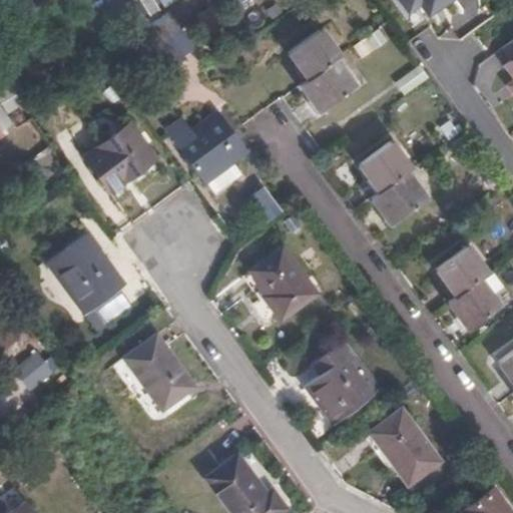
[(134,0),(110,0),(109,1),(130,30),(147,17),(134,0)]
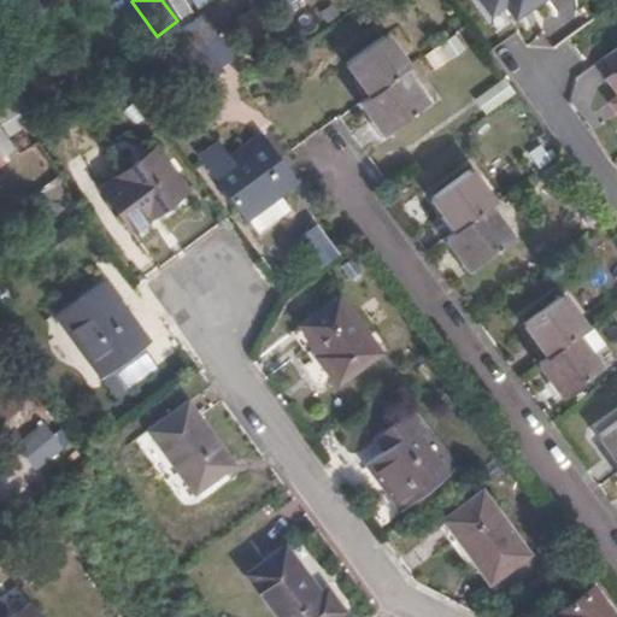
[(541,0),(474,0),(487,16),(498,7),(510,23),(541,0)]
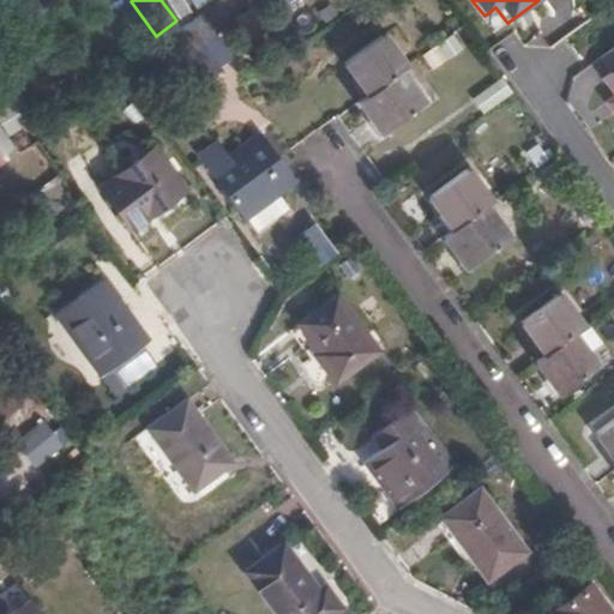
[(265,1),(247,11),(254,24),(272,13),(265,1)]
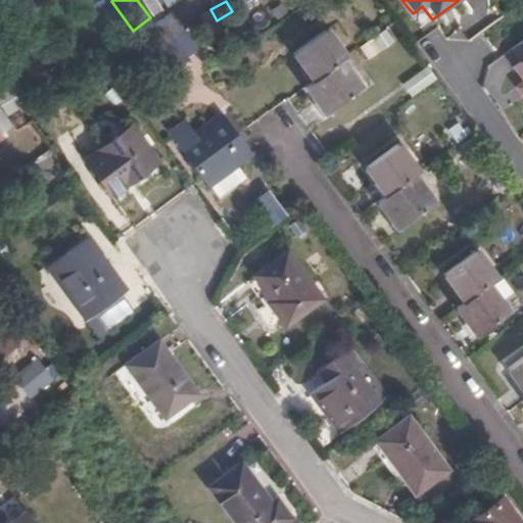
[(232,14),(222,19),(226,28),(236,21),(232,14)]
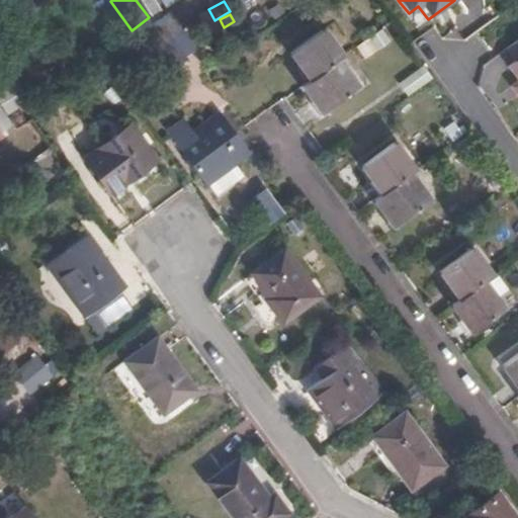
[(183,49),(163,23),(153,33),(173,58),(183,49)]
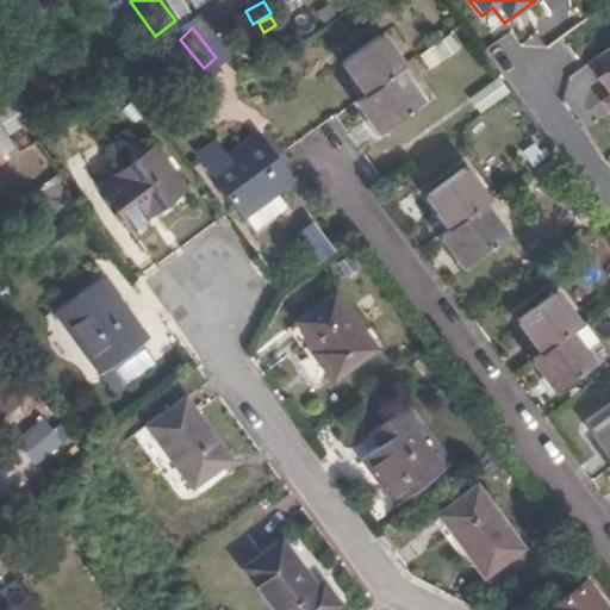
[(429,69),(460,49),(449,33),(418,54),(429,69)]
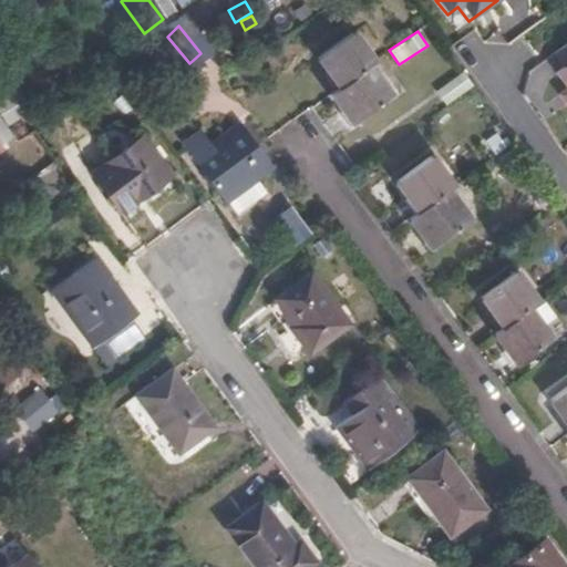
[(367,71),(373,66),(351,34),(317,60),(339,91),(329,98),(350,127),(389,102),(367,71)]
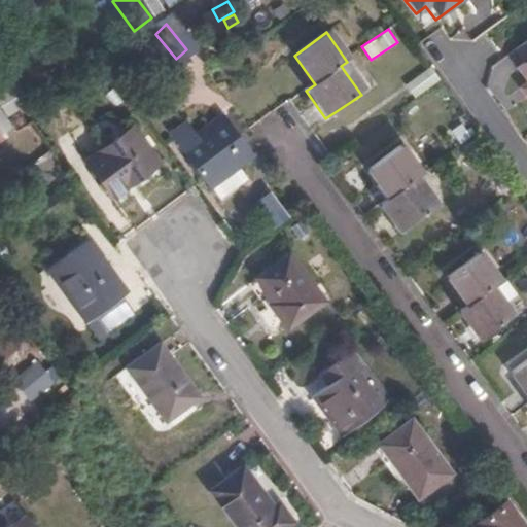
[(526,39),(510,54),(519,65),(526,58),(526,39)]
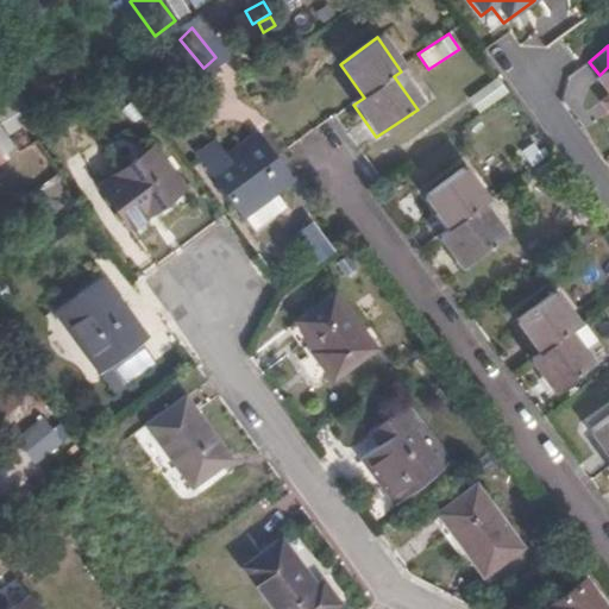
[(608,69),(590,82),(608,108),(608,69)]
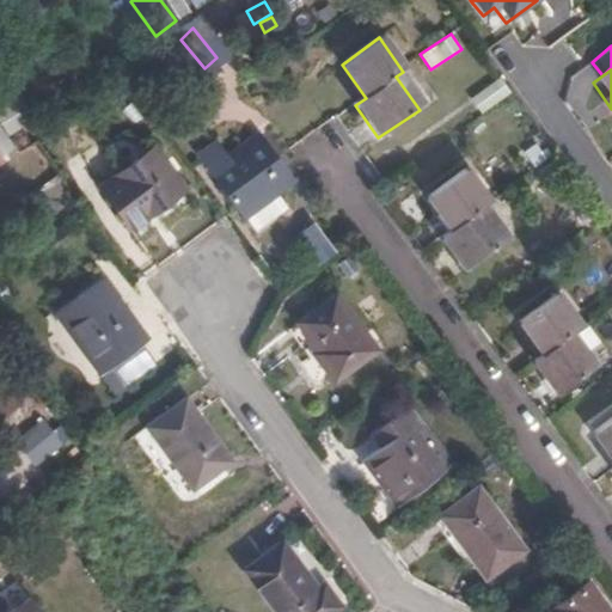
[(255,135),(221,155),(256,204),(291,183),(255,135)]
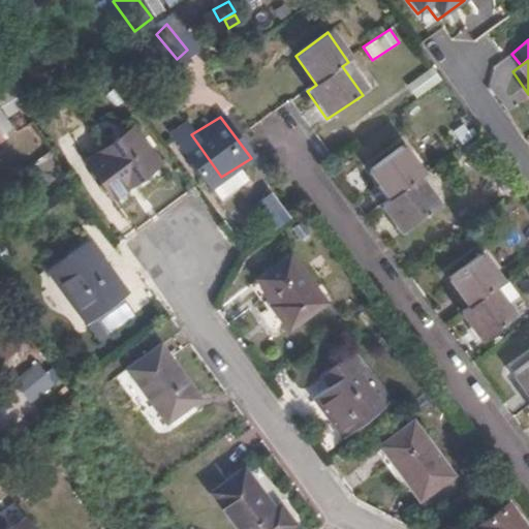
[(158,154),(132,120),(87,156),(113,188),(158,154)]
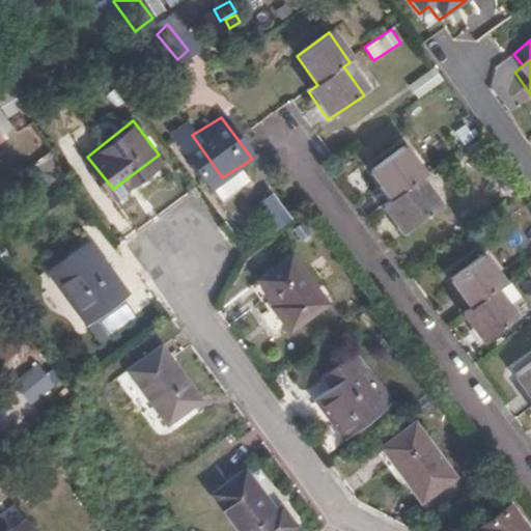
[(222,177),(192,135),(177,139),(208,179),(222,177)]
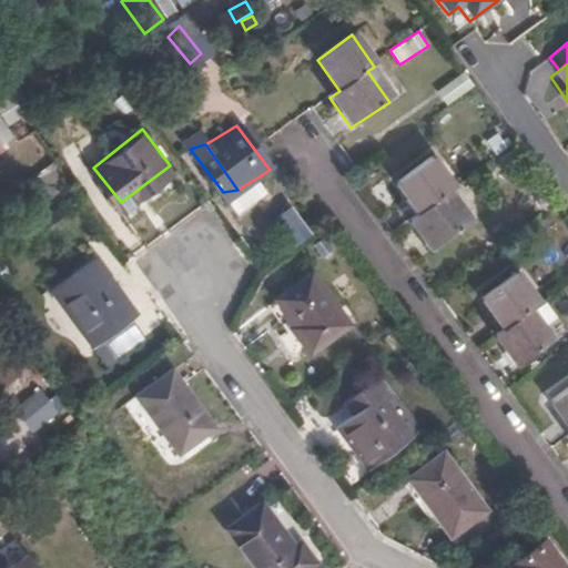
[(452,193),(458,189),(435,158),(398,183),(421,215),(412,222),(433,252),(473,223),(452,193)]
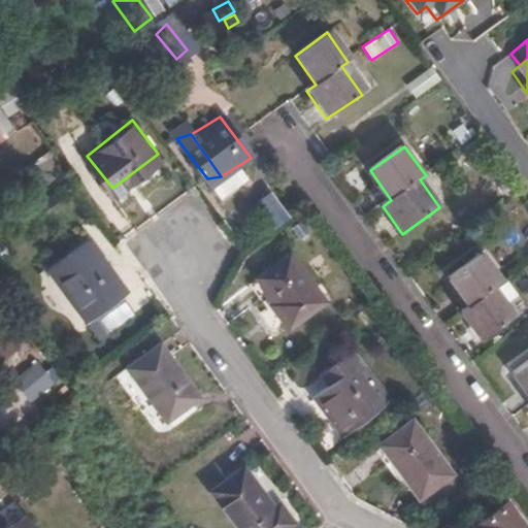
[(253,202),(271,230),(288,219),(269,192),(253,202)]
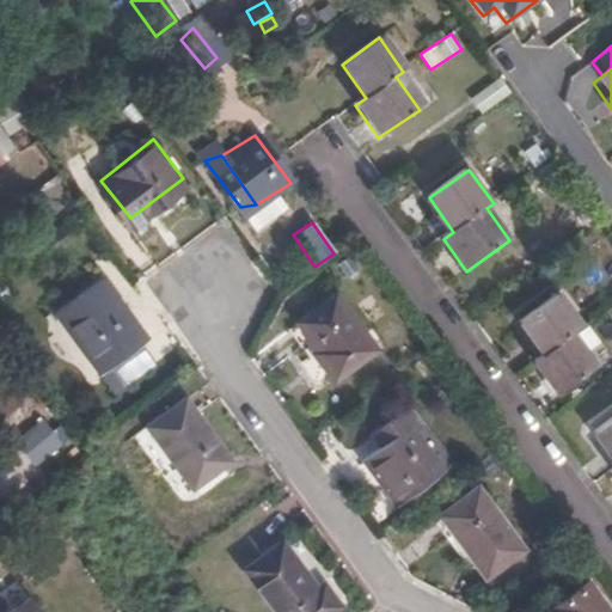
[(148,340),(99,276),(51,314),(99,377),(148,340)]
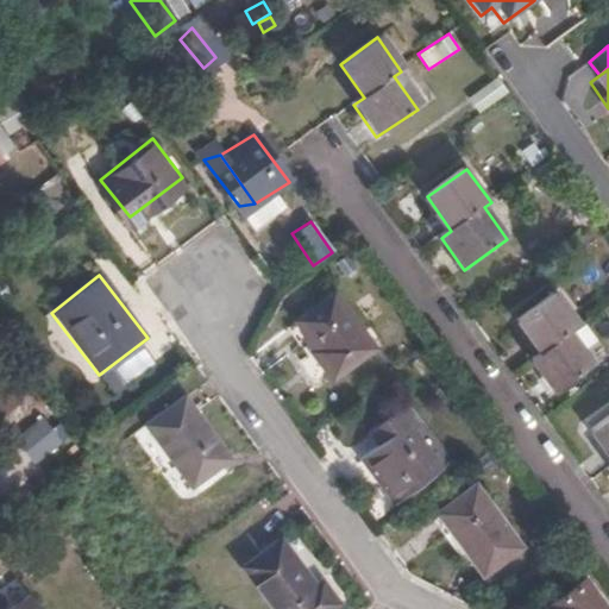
[(581,327),(589,320),(566,287),(522,316),(547,350),(538,357),(562,389),(603,360),(581,327)]
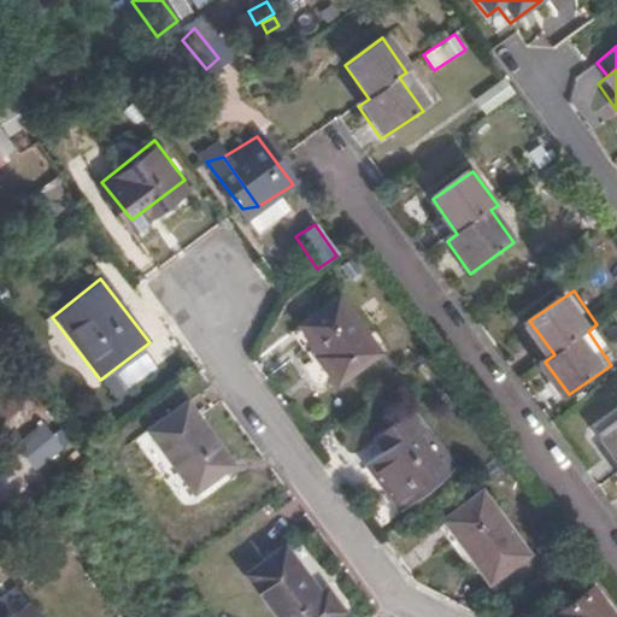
[(380,353),(338,297),(301,323),(322,352),(316,357),(336,383),(380,353)]
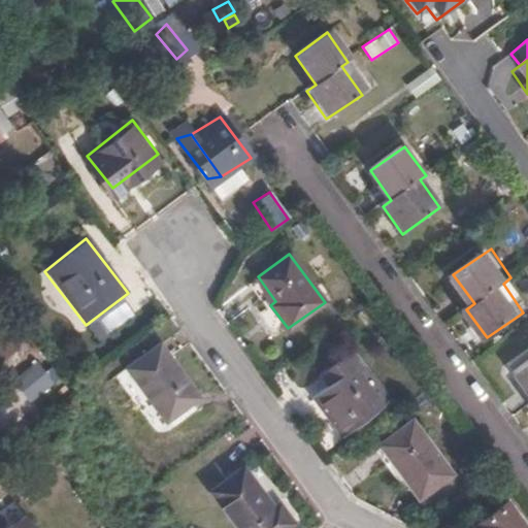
[(0,359),(18,349),(8,334),(0,338),(0,359)]
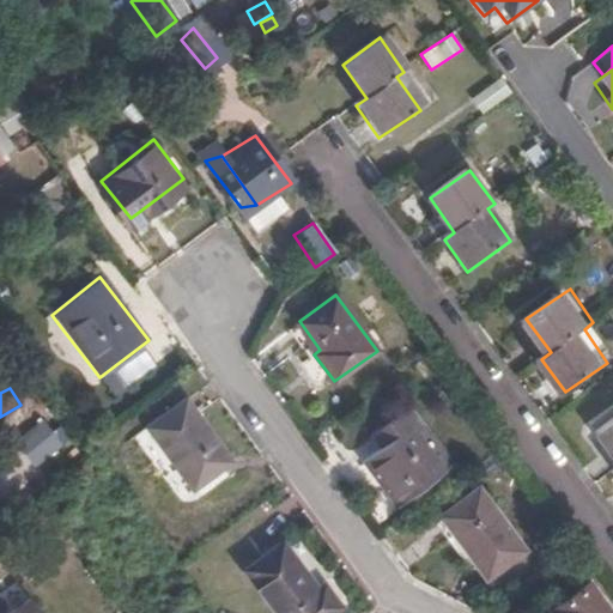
[(437,408),(426,394),(400,412),(410,428),(364,459),(398,505),(447,469),(413,424),(437,408)]
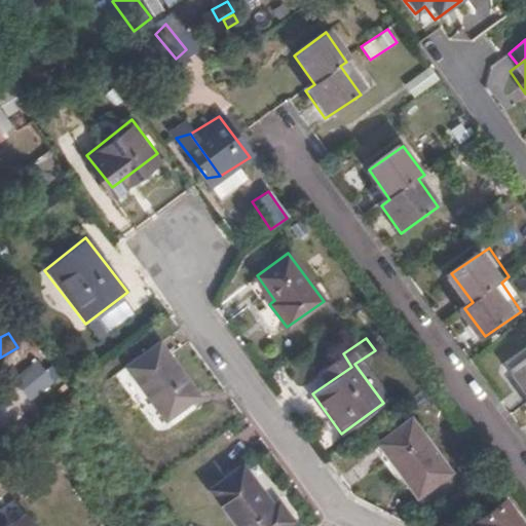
[(200,395),(161,341),(128,367),(166,419),(200,395)]
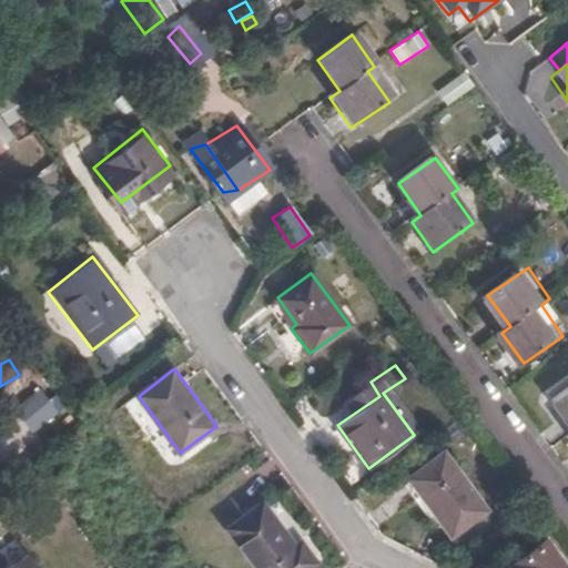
[(38,387),(10,409),(30,435),(58,413),(38,387)]
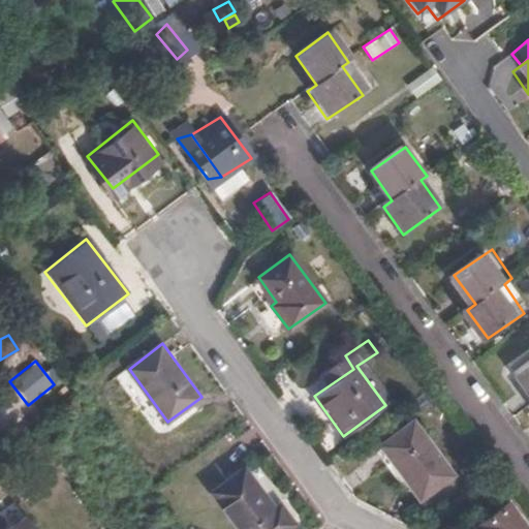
[(528,364),(520,371),(528,384),(528,364)]
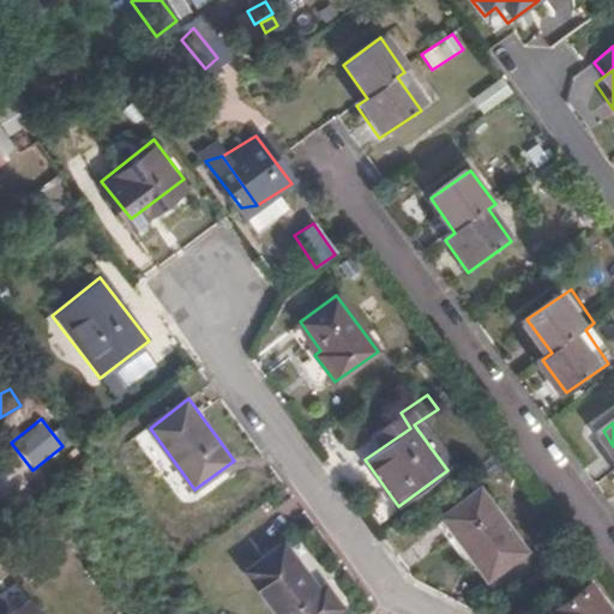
[(523,551),(477,488),(440,516),(485,578),(523,551)]
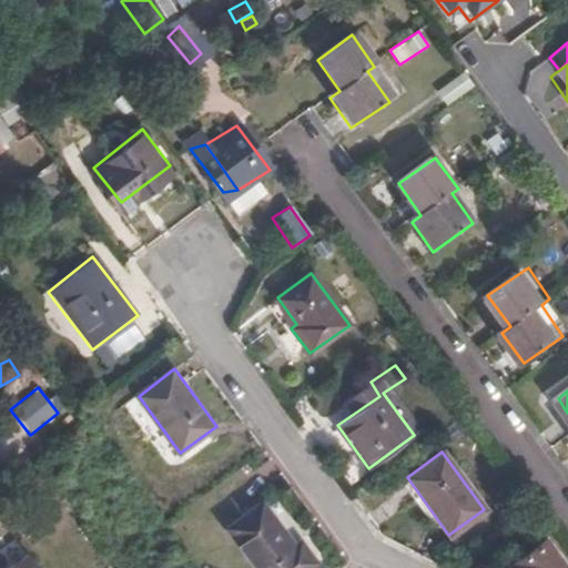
[(259,499),(239,514),(279,567),(301,567),(314,558),(298,537),(292,543),(259,499)]
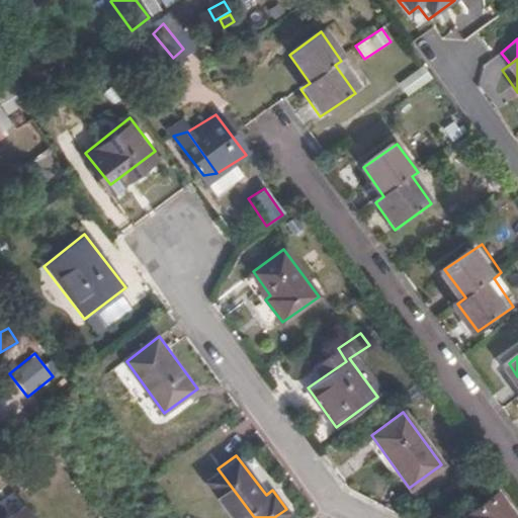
[(254,517),(218,468),(203,480),(232,517),(254,517)]
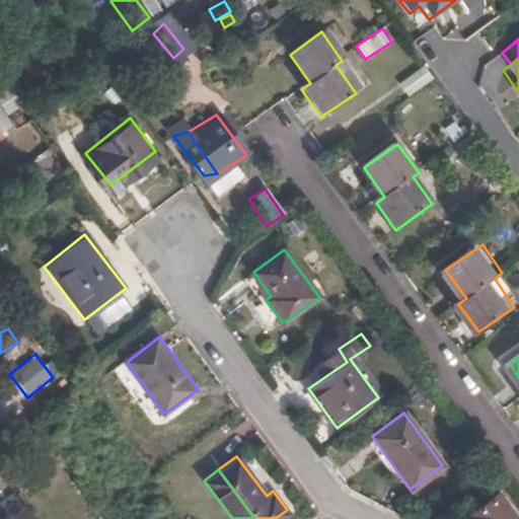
[(516,518),(498,495),(464,518),(516,518)]
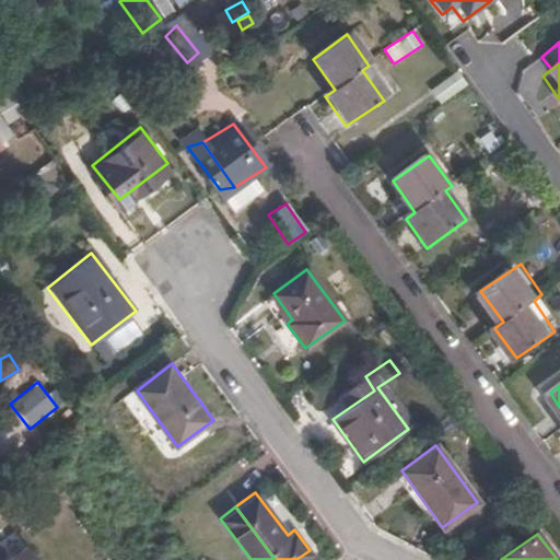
[(34,559),(25,547),(8,559),(34,559)]
